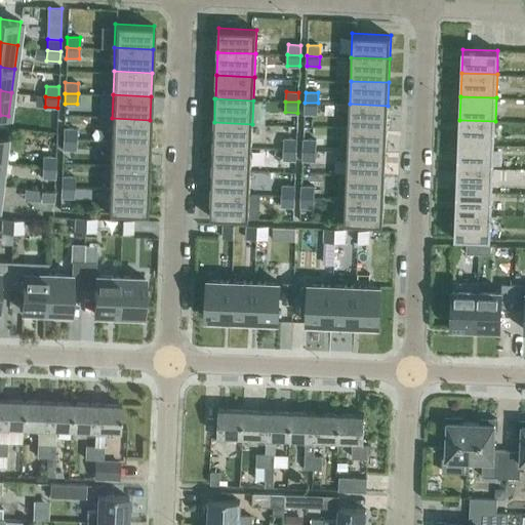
[(317,114),(318,103),(305,103),(305,113),(317,114)]
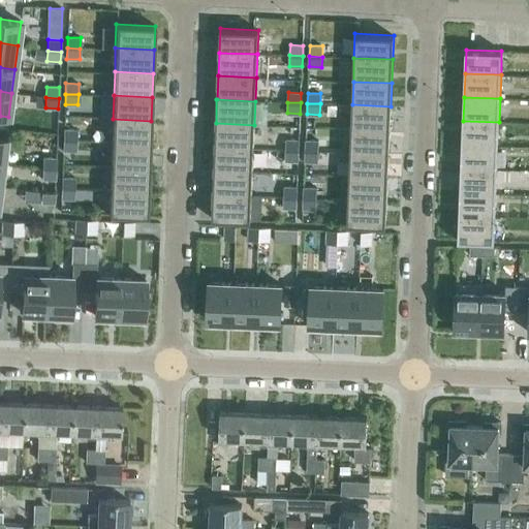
[(390,130),(391,106),(352,104),(351,128),(390,130)]
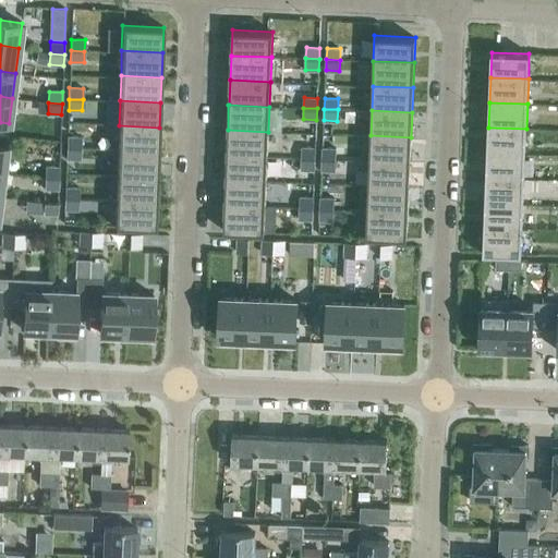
[(158,152),(159,128),(119,125),(118,150),(158,152)]
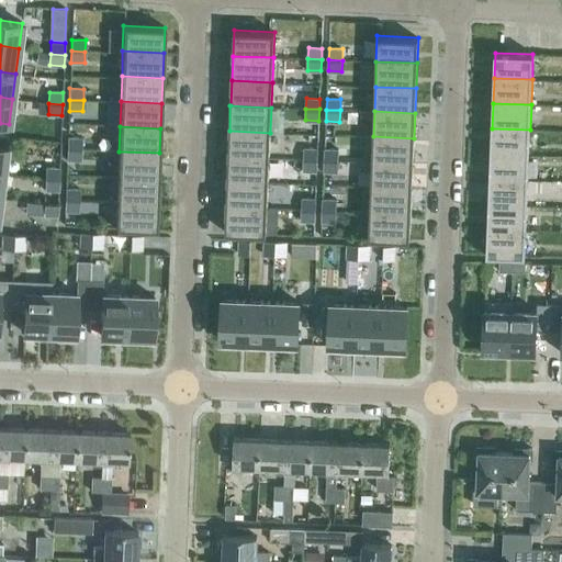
[(529,155),(530,130),(492,128),(491,154),(529,155)]
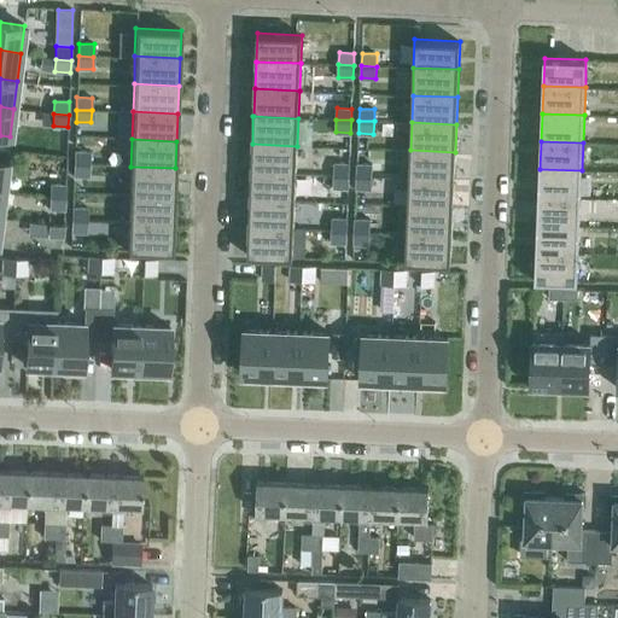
[(297,173),(297,146),(252,144),(251,172),(297,173)]
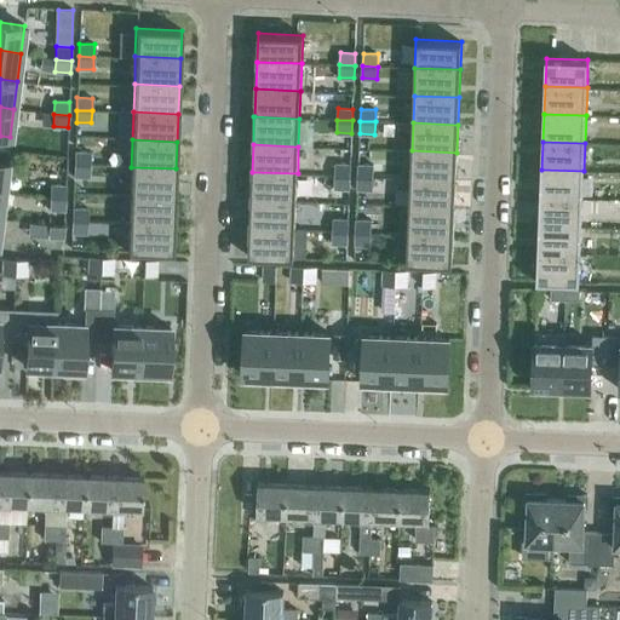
[(455,181),(457,153),(412,150),(411,178),(455,181)]
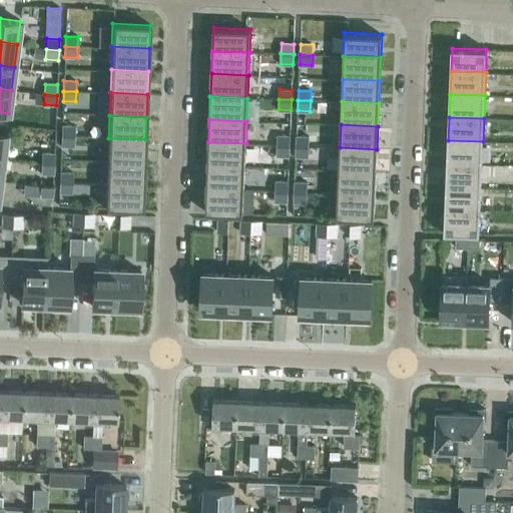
[(74,136),(74,126),(62,125),(61,135),(74,136)]
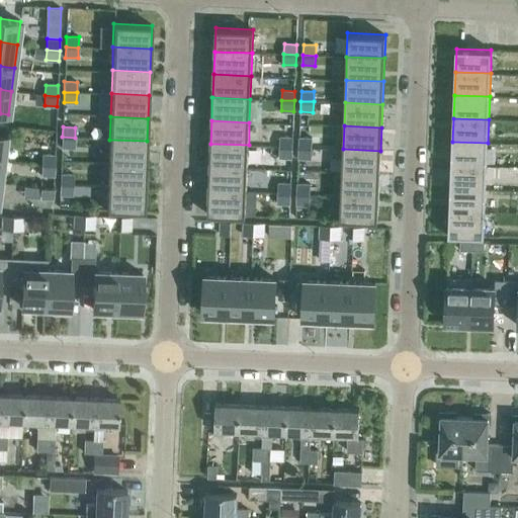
[(292,147),(292,137),(280,136),(280,147),(292,147)]
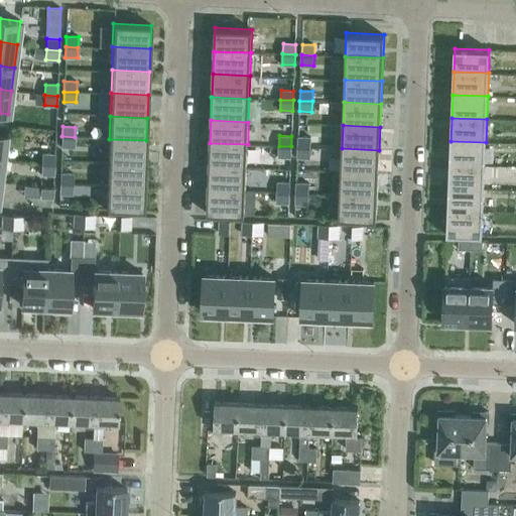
[(74,147),(75,137),(61,136),(61,147),(74,147)]
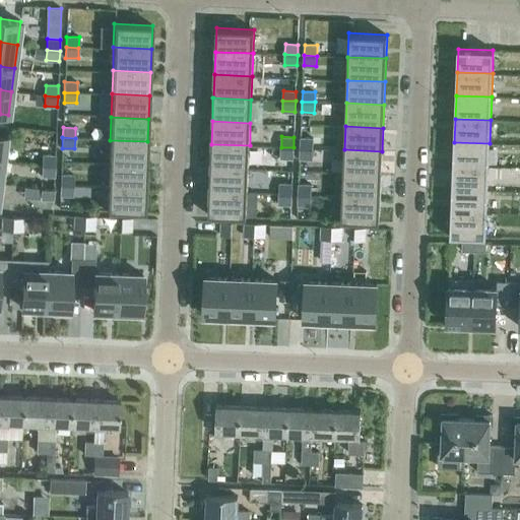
[(313,138),(301,138),(301,147),(313,148),(313,138)]
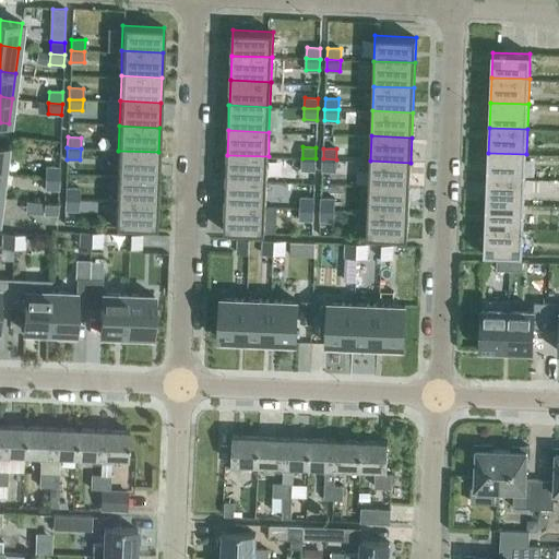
[(157,177),(158,152),(118,151),(117,176),(157,177)]
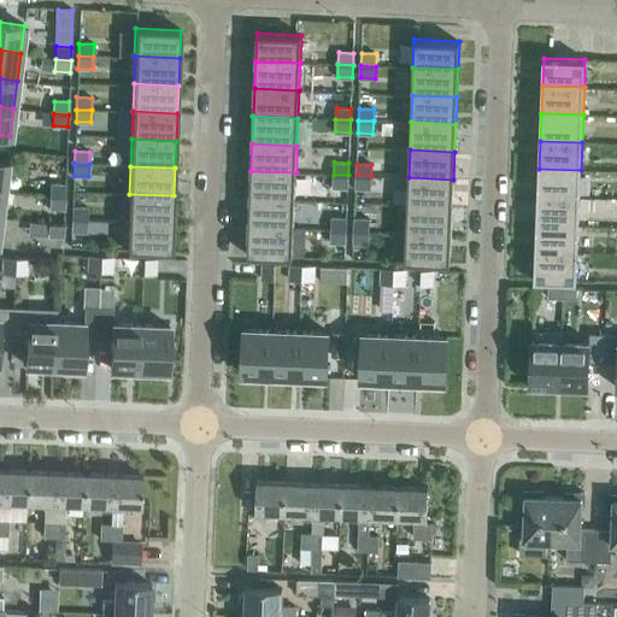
[(580,198),(581,170),(539,169),(538,197),(580,198)]
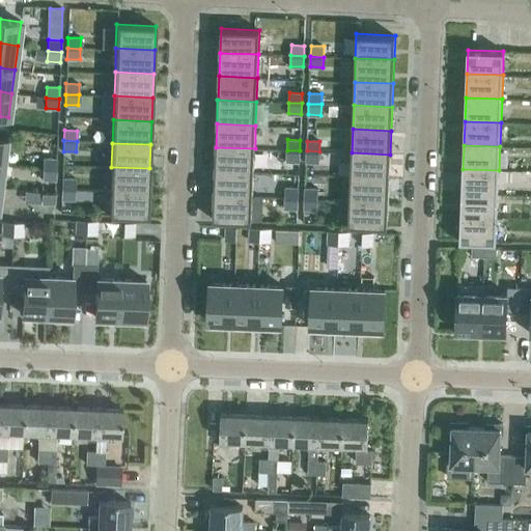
[(254,172),(255,148),(216,147),(215,171),(254,172)]
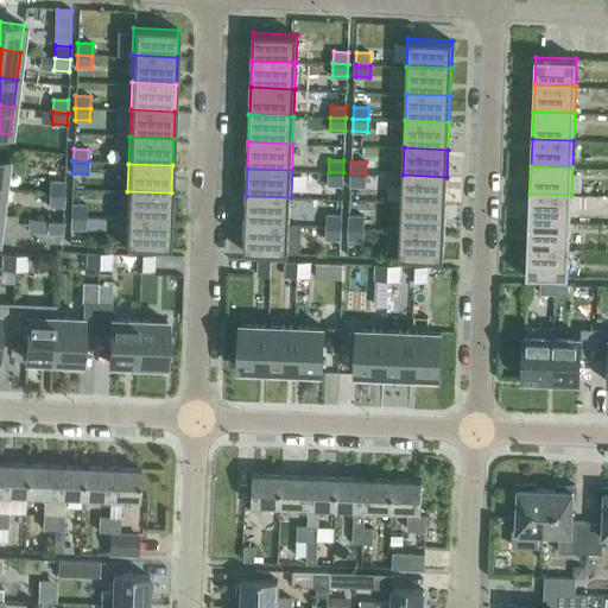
[(343,185),(343,172),(329,172),(328,184),(343,185)]
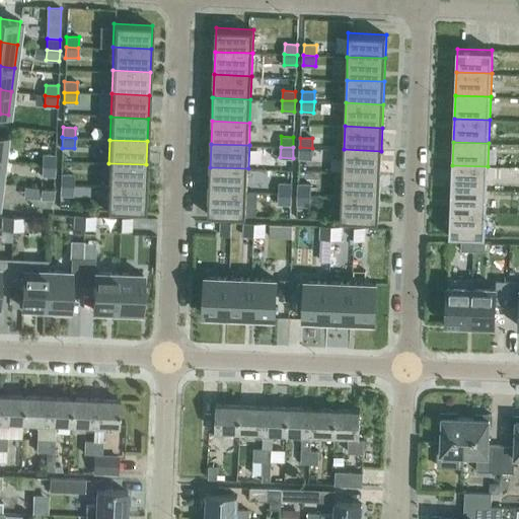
[(312,159),(312,148),(300,147),(299,158),(312,159)]
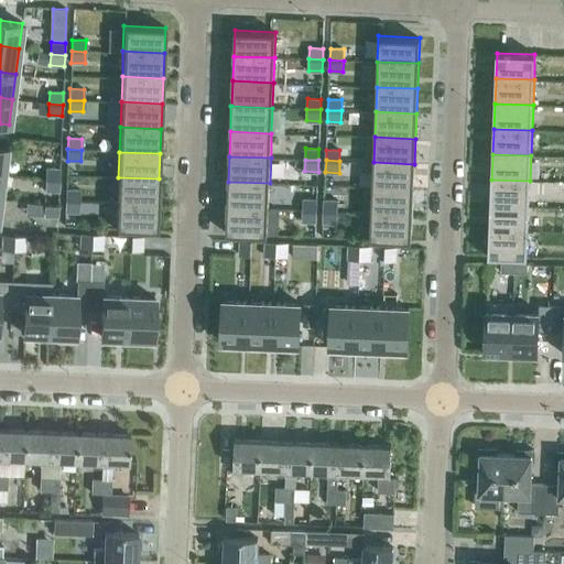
[(413,188),(414,164),(373,162),(372,187),(413,188)]
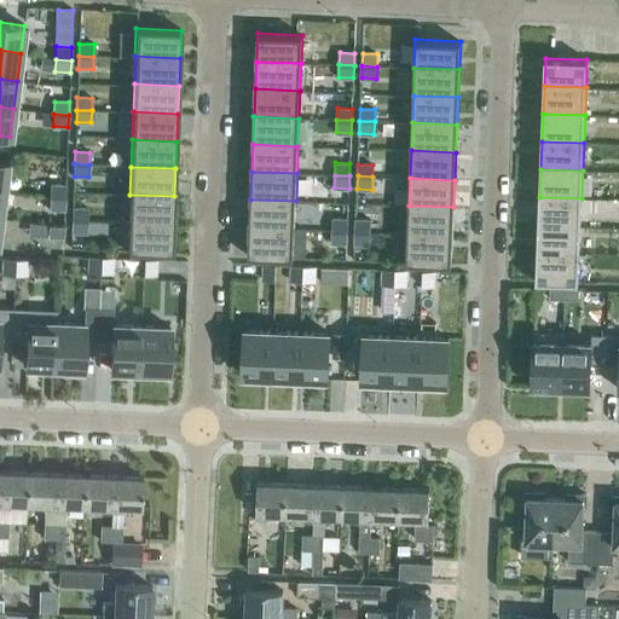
[(65,198),(65,185),(51,185),(50,197),(65,198)]
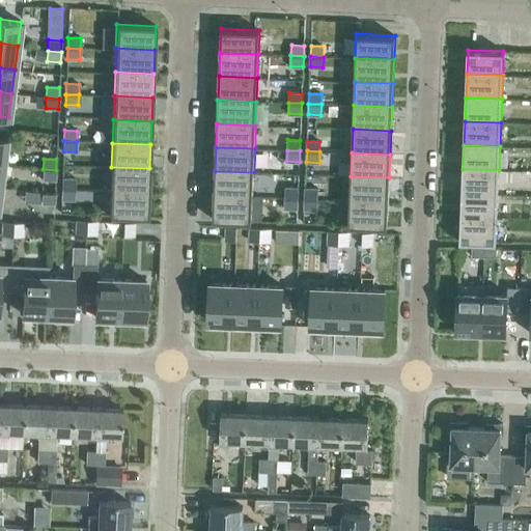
[(148,192),(149,168),(111,167),(110,190),(148,192)]
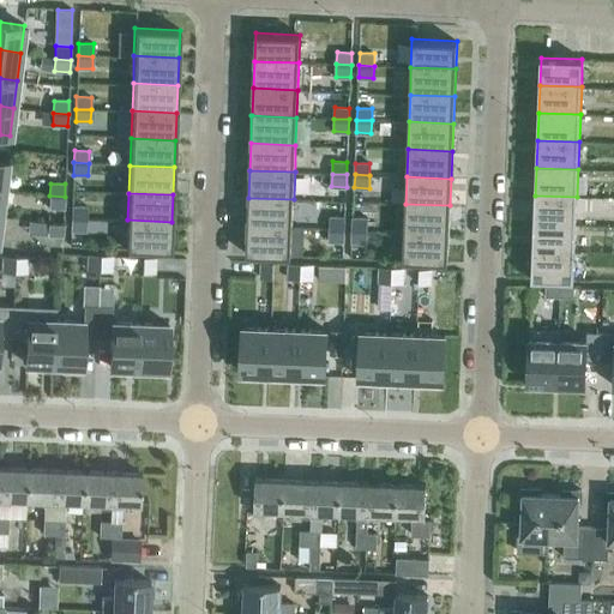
[(64,209),(65,197),(49,196),(49,208),(64,209)]
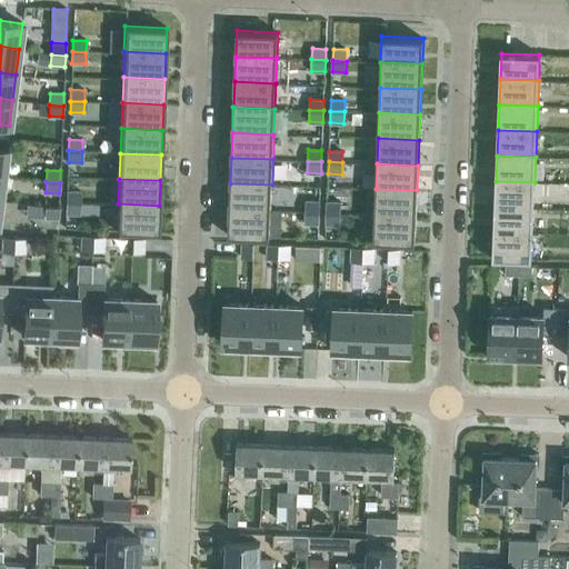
[(533,208),(535,182),(496,181),(495,207),(533,208)]
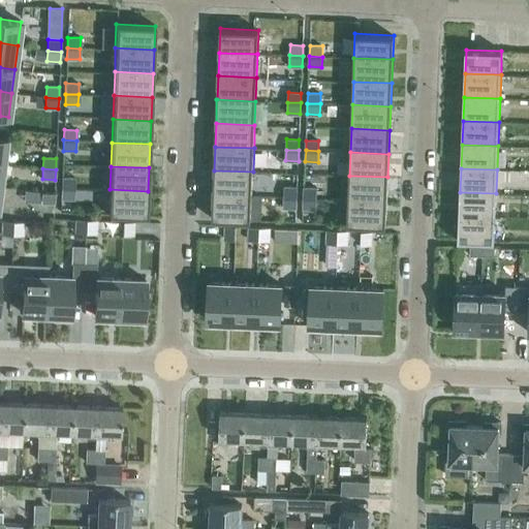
[(252,195),(253,172),(214,170),(213,193),(252,195)]
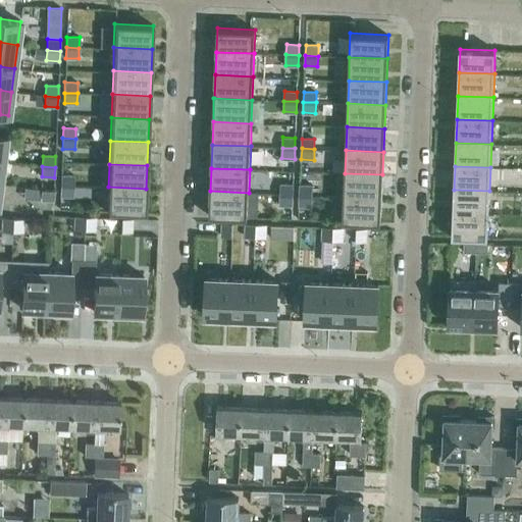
[(381,198),(382,174),(345,173),(344,196),(381,198)]
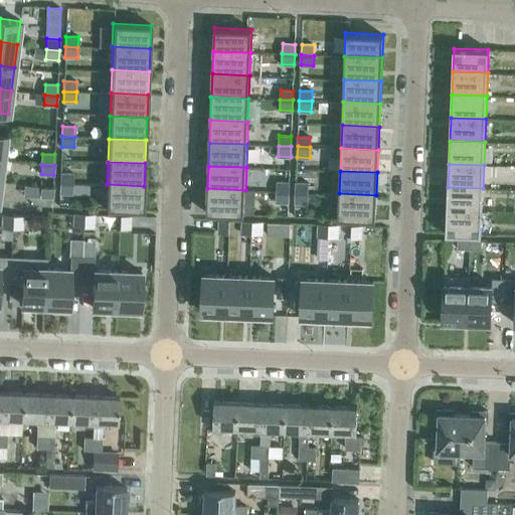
[(72,184),(72,173),(60,173),(59,183),(72,184)]
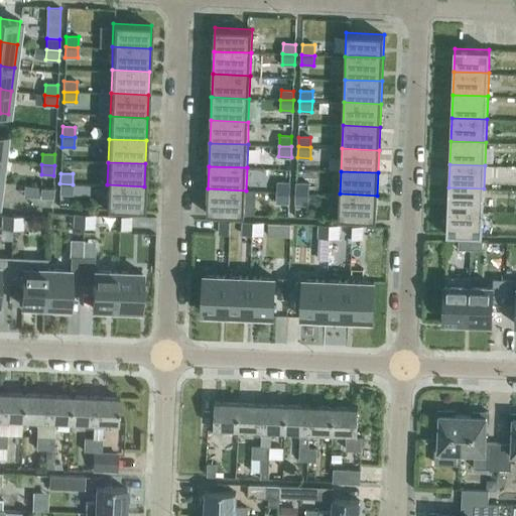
[(289,191),(290,182),(277,181),(277,191),(289,191)]
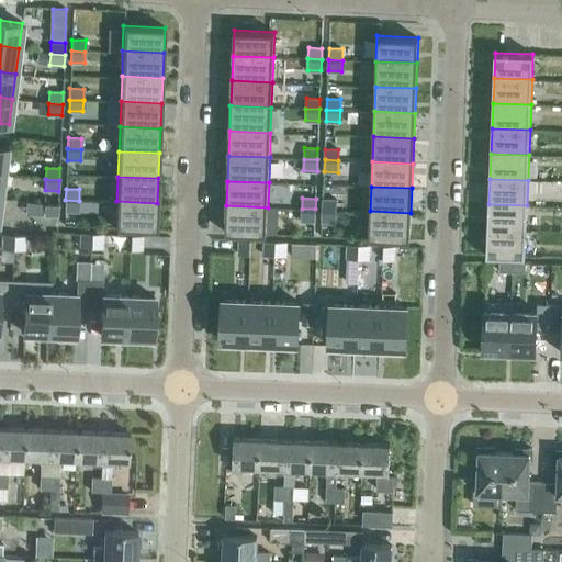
[(337,200),(323,199),(323,210),(336,210),(337,200)]
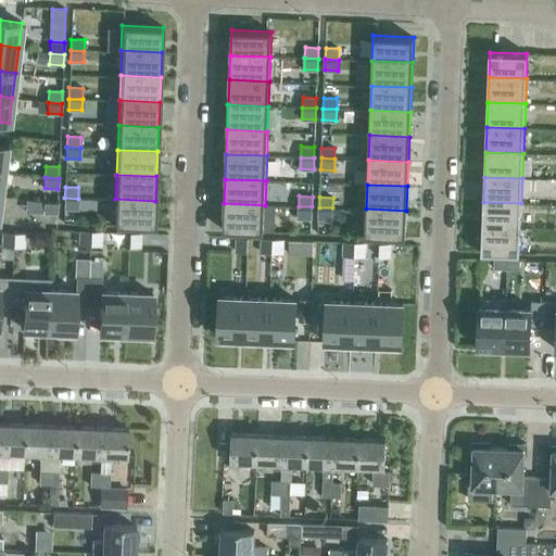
[(77,210),(78,199),(64,198),(64,209),(77,210)]
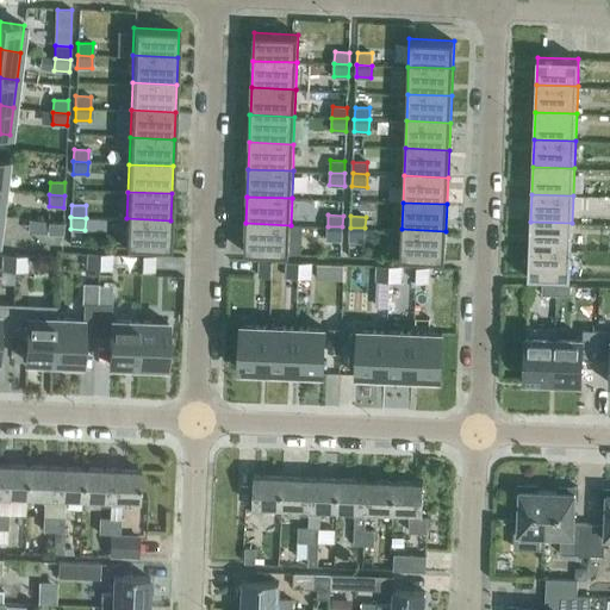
[(169,249),(170,221),(126,218),(125,247),(169,249)]
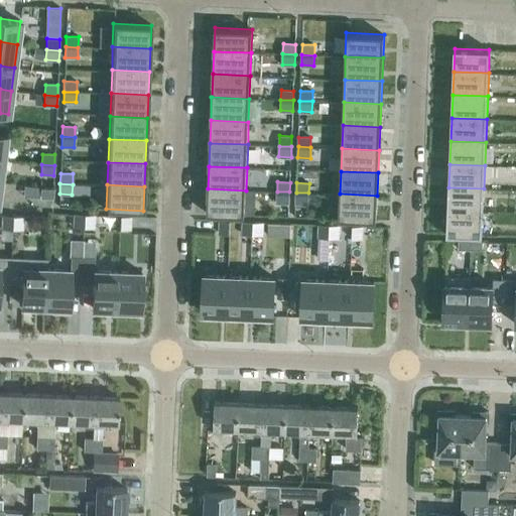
[(53,199),(53,187),(40,187),(40,198),(53,199)]
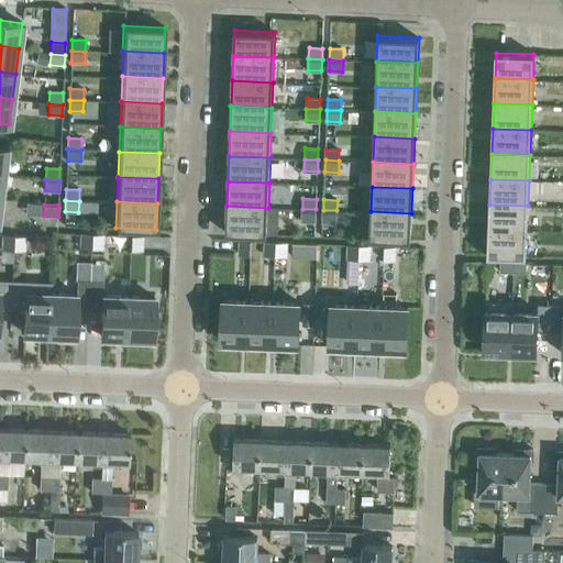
[(527,231),(528,206),(489,205),(488,230),(527,231)]
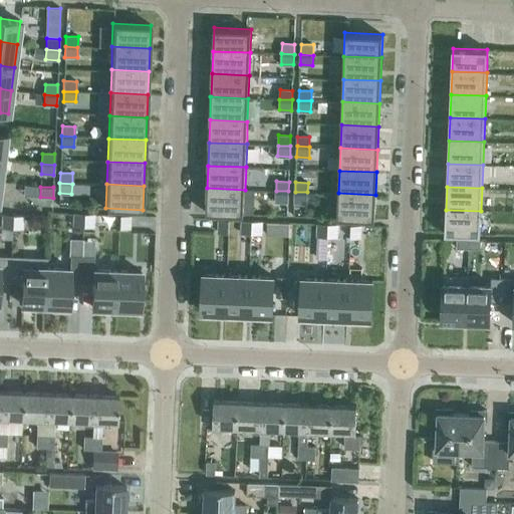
[(244,214),(245,190),(207,188),(206,212),(244,214)]
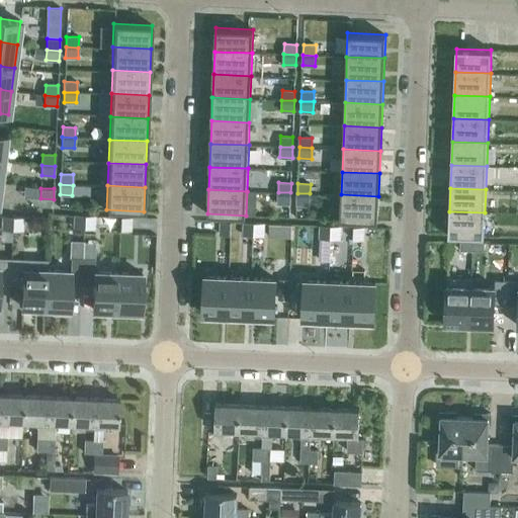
[(290,203),(290,192),(278,192),(277,203),(290,203)]
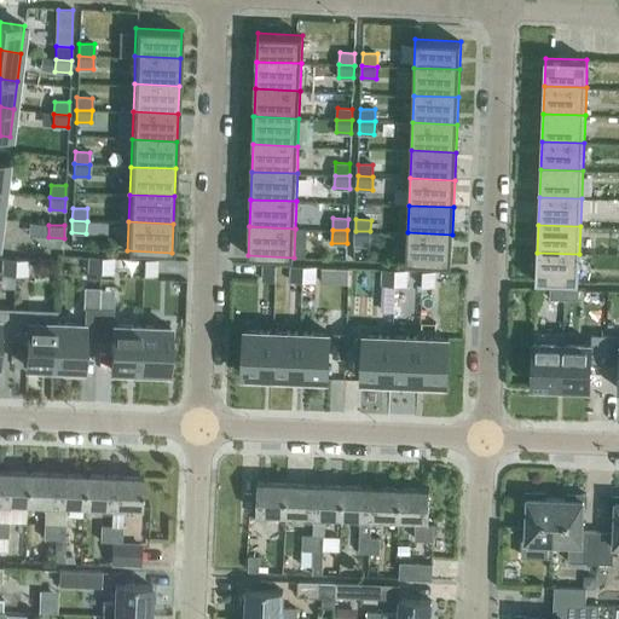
[(370,244),(370,231),(356,231),(354,244),(370,244)]
